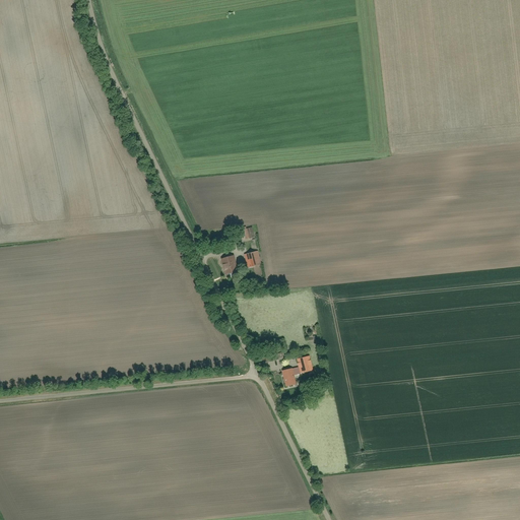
[(240,239),(248,238),(246,229),(239,231),(240,239)]
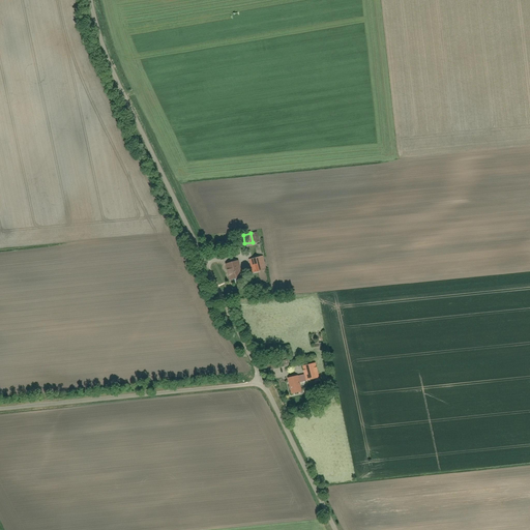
[(249,260),(253,274),(265,271),(262,257),(249,260)]
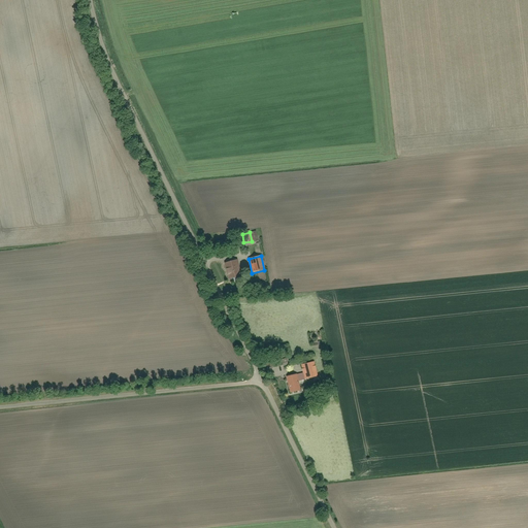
[(226,263),(229,279),(241,276),(237,261),(226,263)]
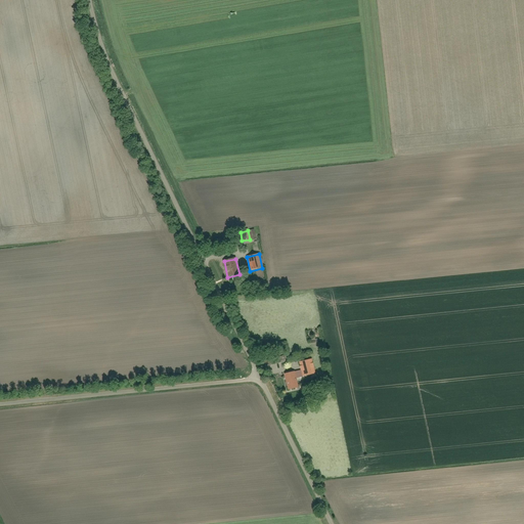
[(268,360),(271,366),(286,362),(284,355),(268,360)]
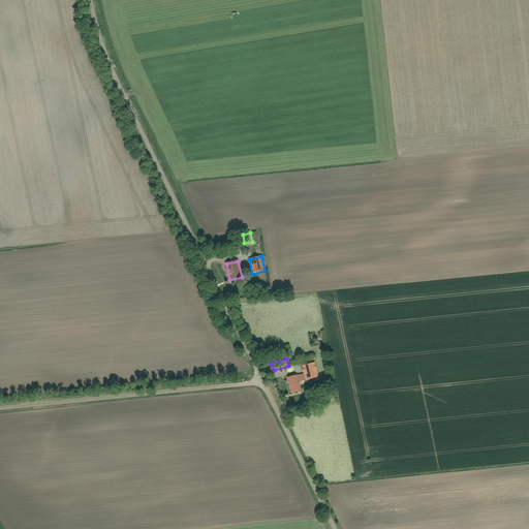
[(302,366),(304,374),(287,378),(290,394),(302,391),(300,382),(319,377),(315,362),(302,366)]
